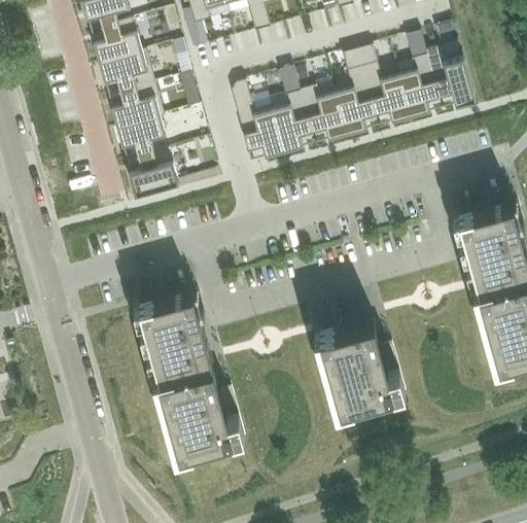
[(127,0),(81,0),(86,16),(98,13),(101,27),(117,22),(114,9),(129,5),(127,0)]
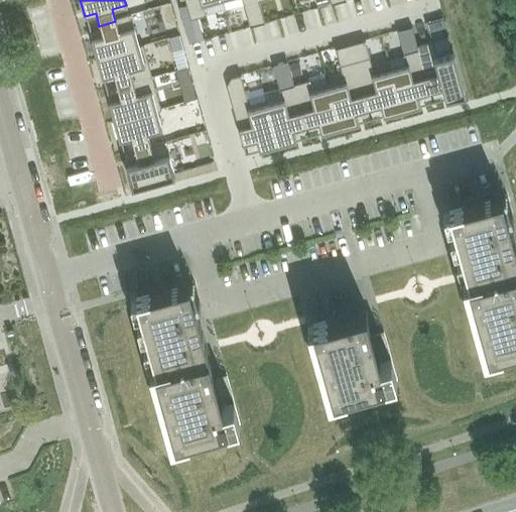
[(183,0),(190,23),(206,18),(203,7),(221,2),(220,0),(183,0)]
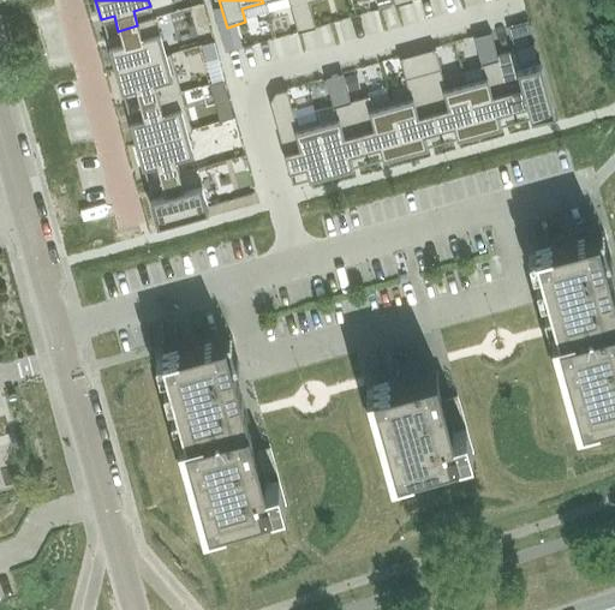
[(262,0),(263,3),(270,0),(286,0),(297,36),(315,31),(308,5),(305,0),(262,0)]
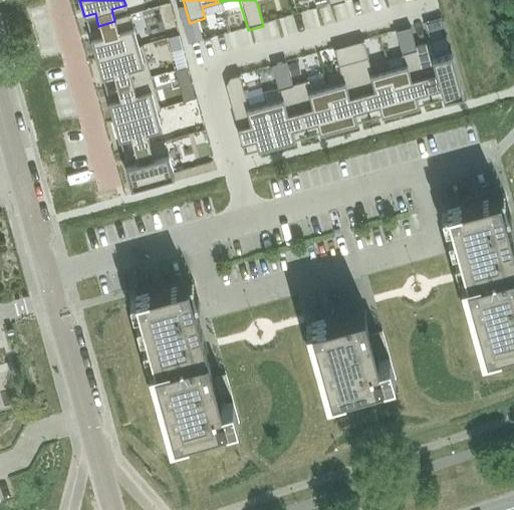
[(102,39),(91,42),(96,60),(138,49),(138,48),(129,17),(114,21),(98,26),(102,39)]
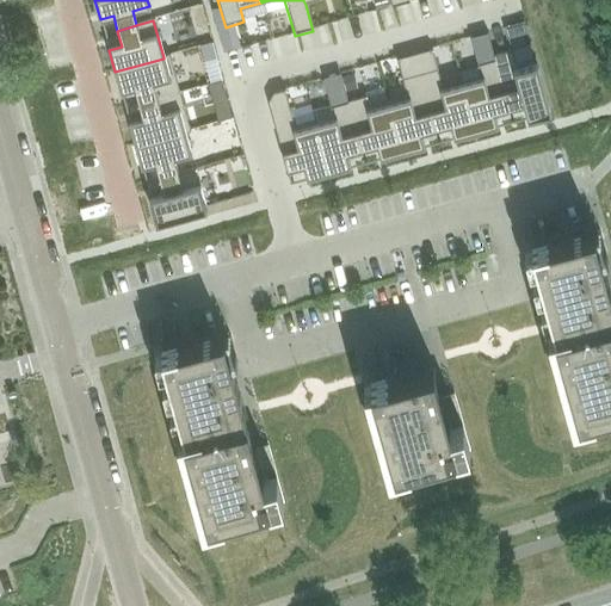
[(432,51),(414,56),(434,133),(450,129),(454,142),(475,135),(462,86),(443,92),(432,51)]
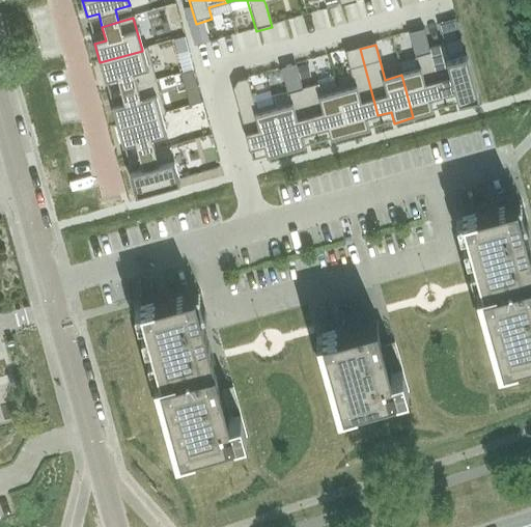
[(444,46),(427,50),(429,55),(430,54),(442,98),(455,93),(458,105),(478,100),(465,52),(447,57),(444,46)]
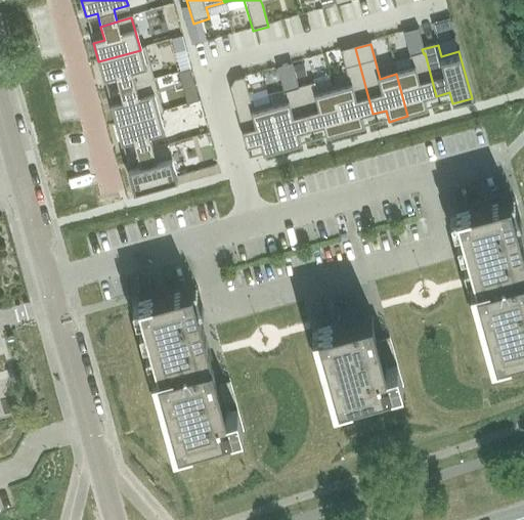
[(140,50),(98,61),(103,81),(115,78),(119,91),(155,81),(145,48),(140,49),(140,50)]
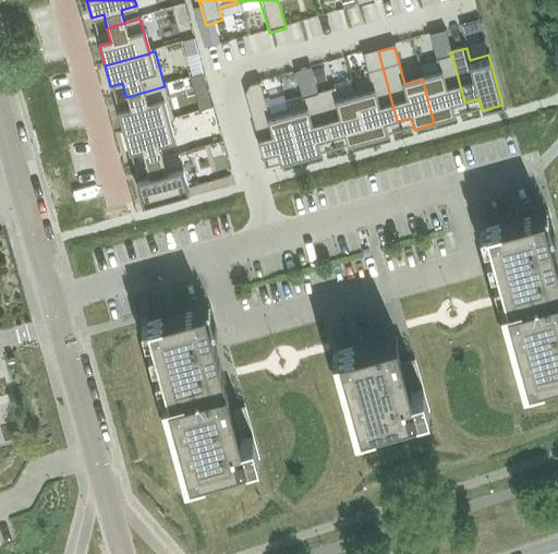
[(371,87),(353,93),(367,143),(387,137),(384,125),(397,121),(378,51),(362,57),(371,87)]
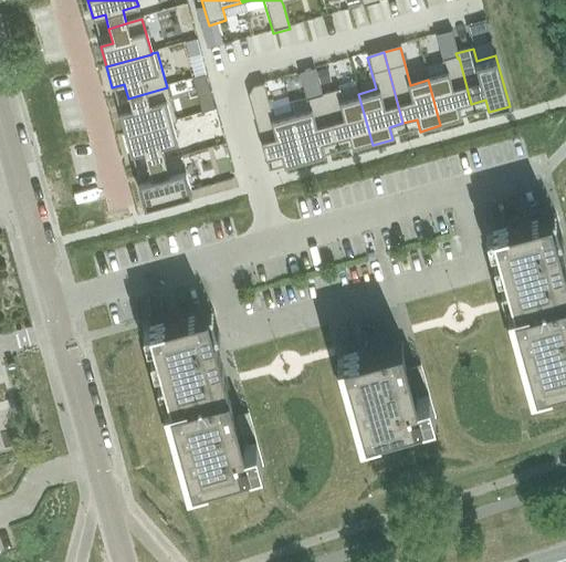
[(446,75),(428,80),(440,125),(461,120),(458,107),(471,104),(459,58),(458,59),(442,62),(446,75)]
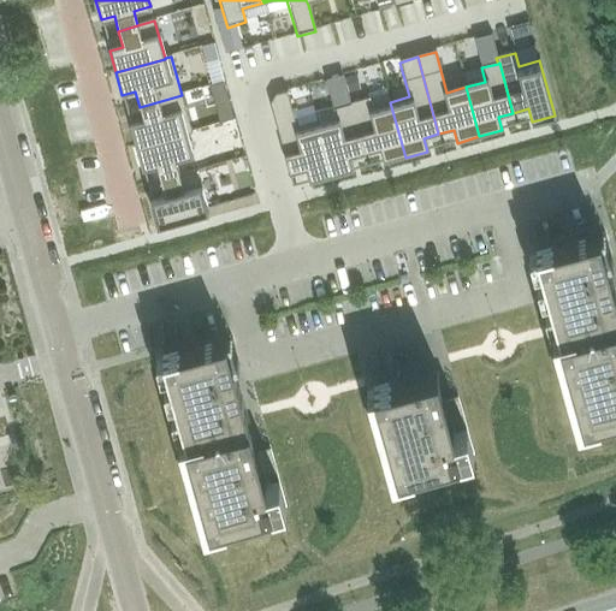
[(274,96),(270,106),(289,176),(306,171),(309,184),(331,178),(318,129),(318,128),(317,123),(296,129),(286,94),(274,96)]
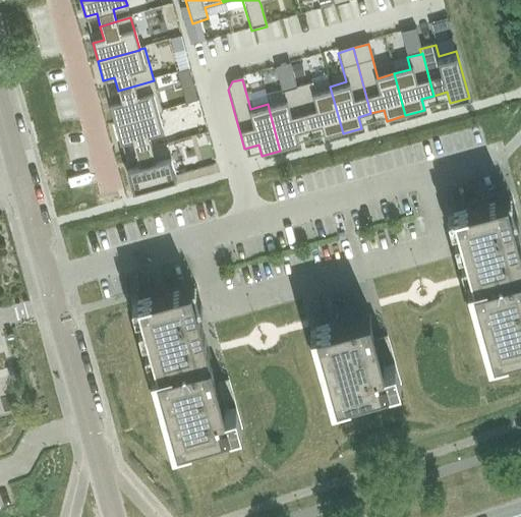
[(121,104),(110,107),(116,126),(158,114),(158,115),(163,114),(154,80),(118,91),(121,104)]
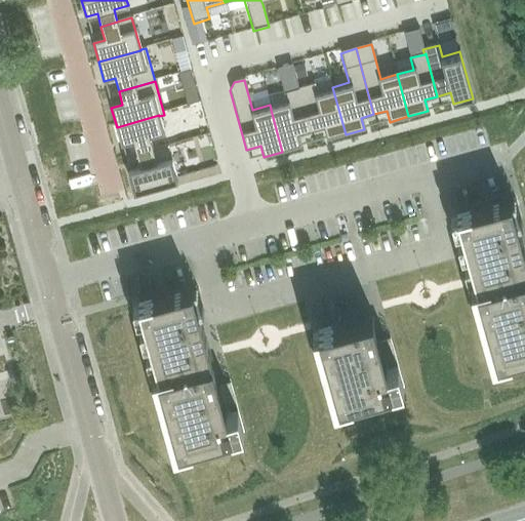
[(314,85),(297,89),(298,90),(299,90),(311,131),(323,128),(326,139),(346,134),(332,87),(316,91),(314,85)]
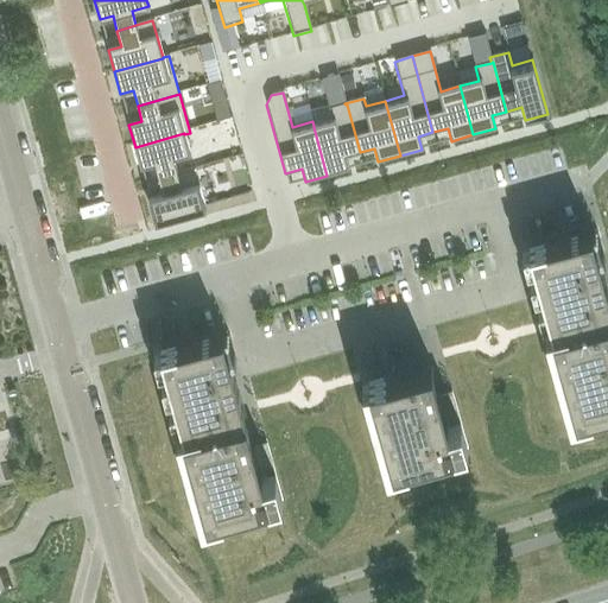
[(314,126),(314,127),(327,176),(348,170),(344,157),(360,152),(347,105),(346,105),(329,109),(333,121),(314,126)]
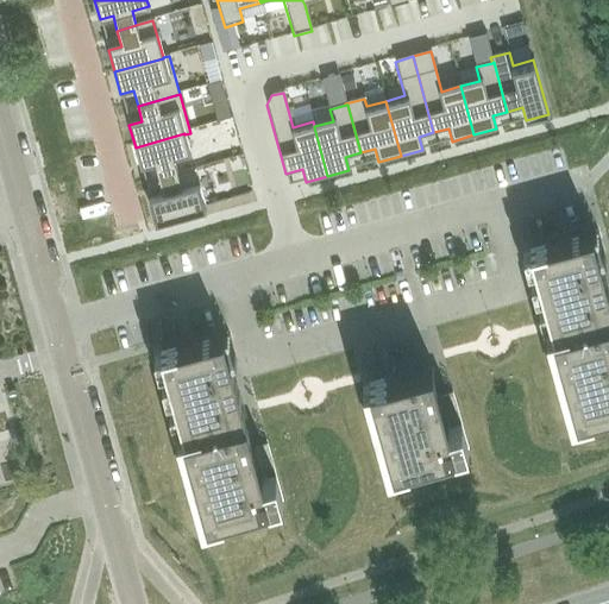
[(184,133),(136,148),(142,170),(155,167),(158,181),(177,176),(177,175),(174,161),(190,156),(184,134),(184,133)]
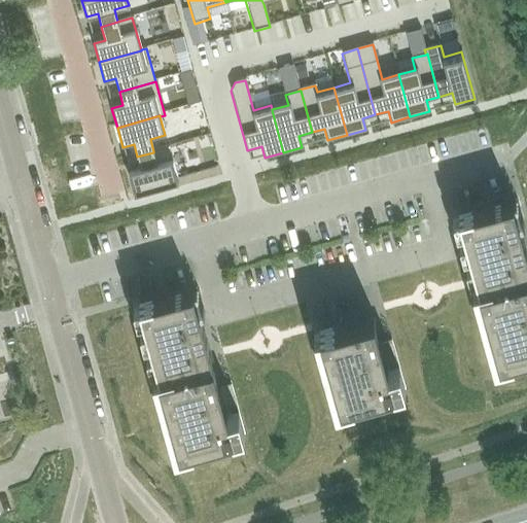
[(141,170),(130,173),(135,194),(178,181),(168,147),(153,151),(153,152),(137,157),(141,170)]
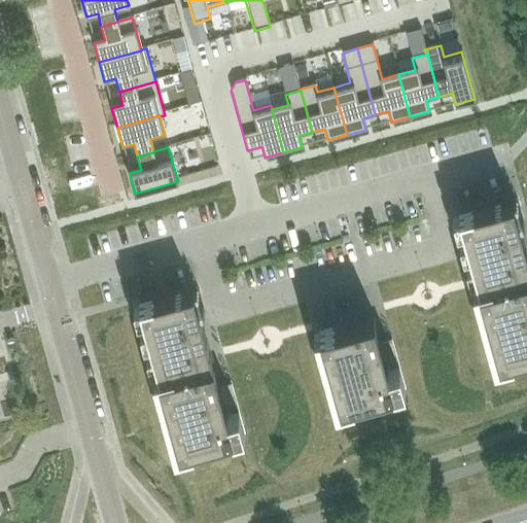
[(526,287),(504,205),(458,218),(498,363),(526,355),(526,287)]
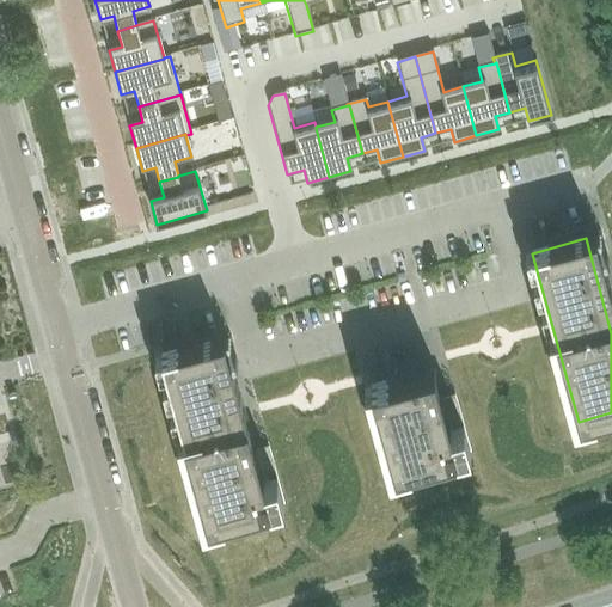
[(214,341),(161,356),(208,525),(283,504),(276,482),(269,483),(264,466),(250,470),(214,341)]
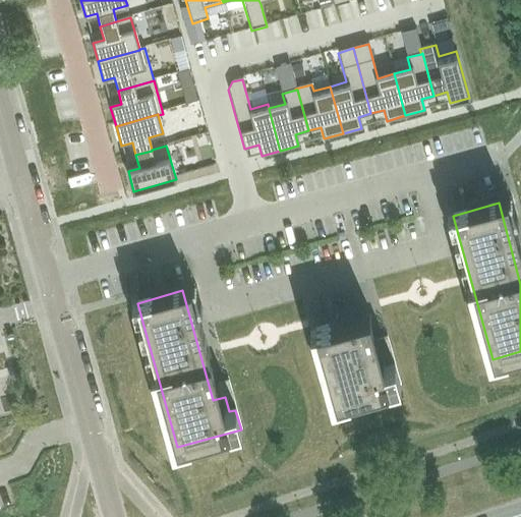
[(361,317),(315,330),(336,403),(400,385),(394,365),(388,367),(384,353),(371,356),(361,317)]
